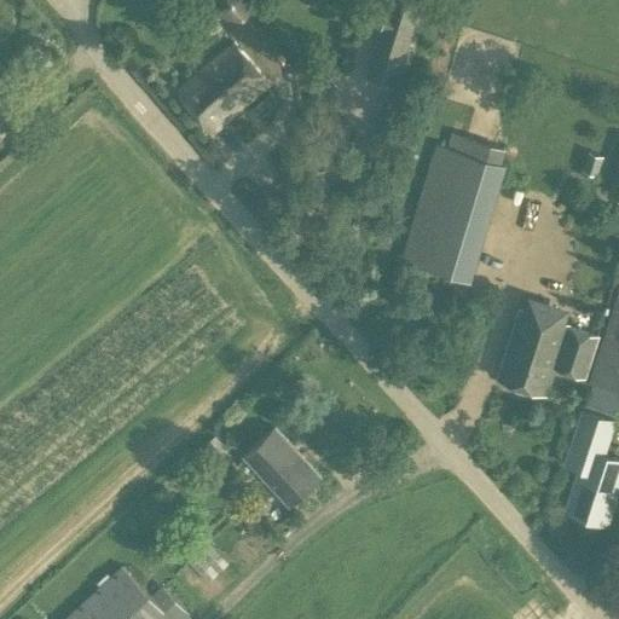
[(391,0),(375,50),(400,58),(418,0),(391,0)]
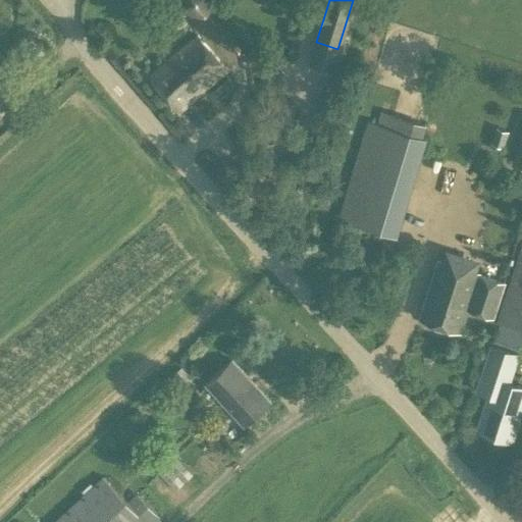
[(227,70),(196,34),(149,76),(179,111),(227,70)]
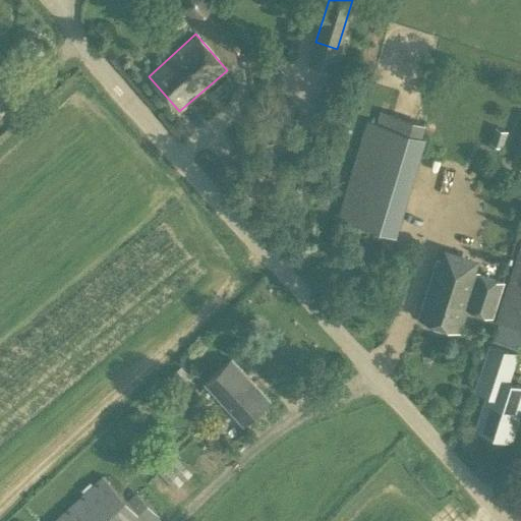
[(229,75),(211,91),(217,99),(232,85),(231,79),(229,75)]
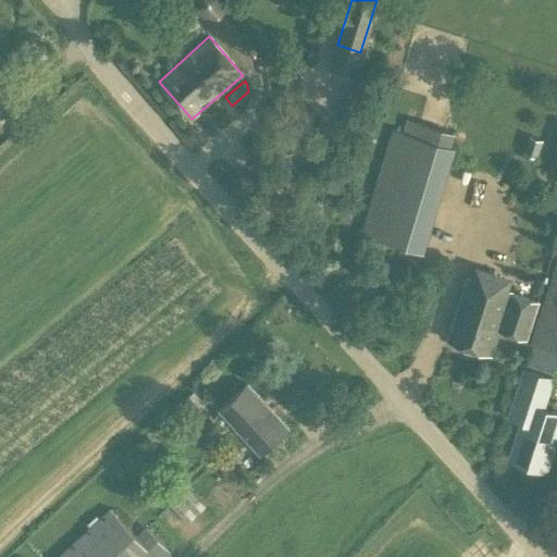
[(401,131),(393,127),(361,233),(424,252),(456,148),(450,147),(455,133),(406,116),(401,131)]
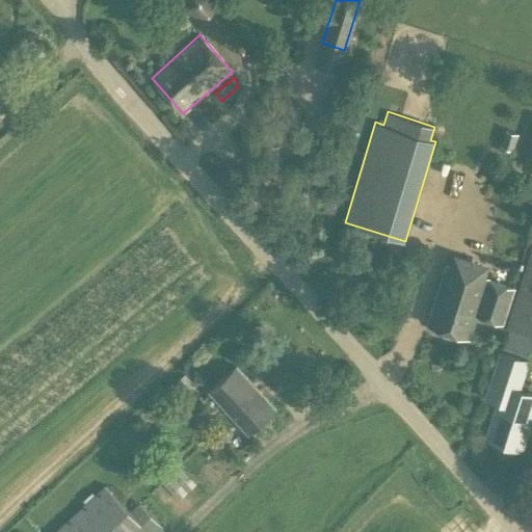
[(514,149),(520,131),(507,127),(502,144),(514,149)]
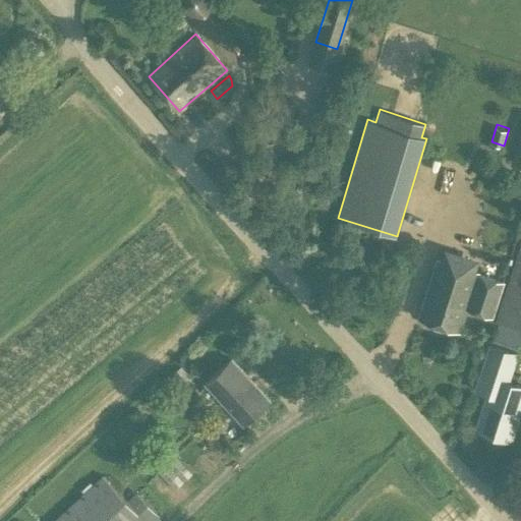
[(520,236),(495,337),(520,343),(520,236)]
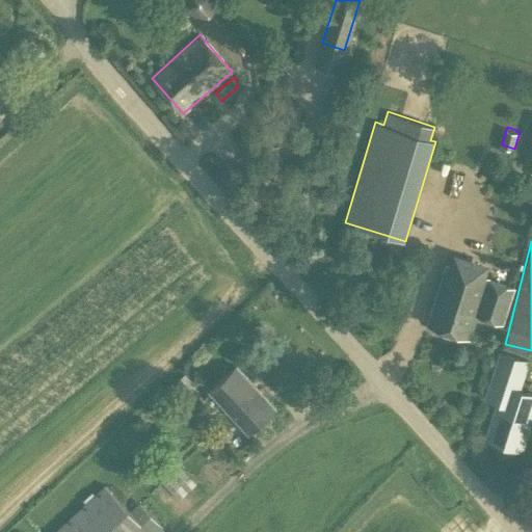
[(439,284),(425,323),(440,328),(443,333),(451,336),(456,334),(469,338),(477,313),(503,322),(514,288),(482,277),(487,263),(455,253),(451,266),(445,264),(439,284)]
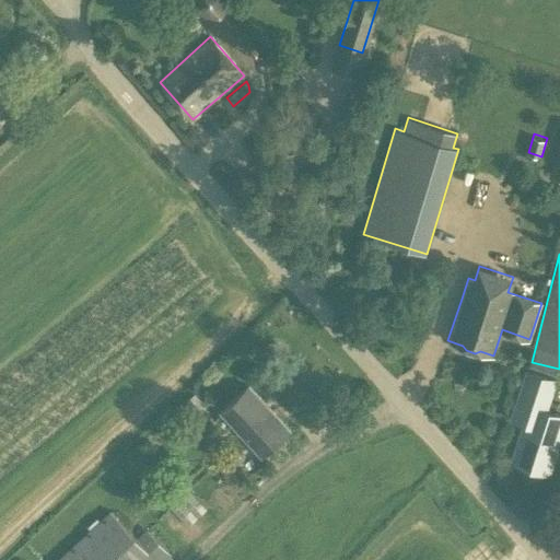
[(550,375),(527,368),(513,412),(526,417),(516,452),(550,461),(559,422),(559,404),(544,399),(550,375)]
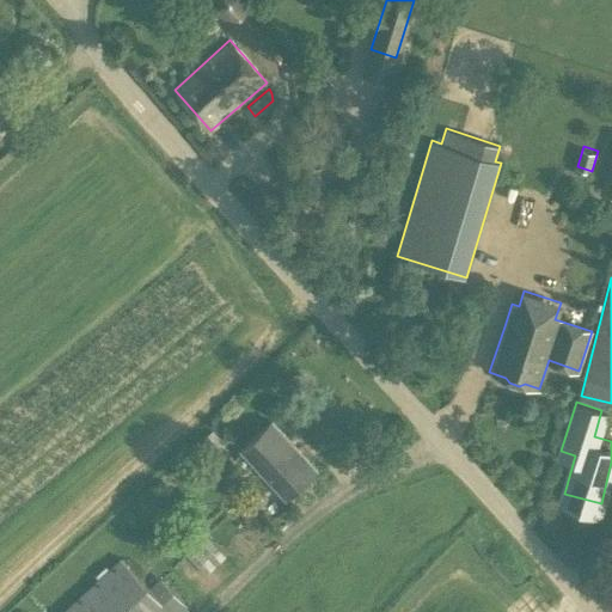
[(316,470),(273,422),(240,450),(285,499),(316,470)]
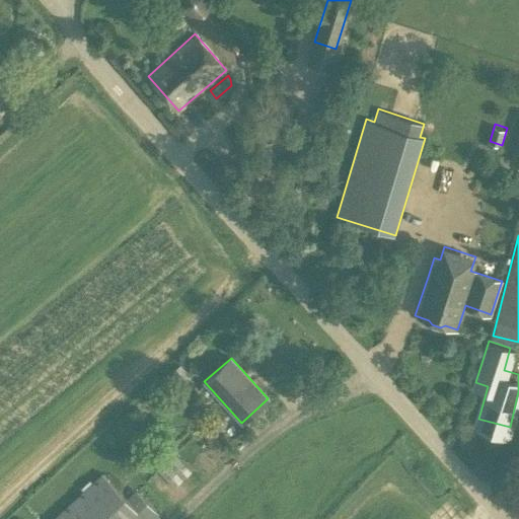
[(192,470),(175,453),(157,469),(174,488),(192,470)]
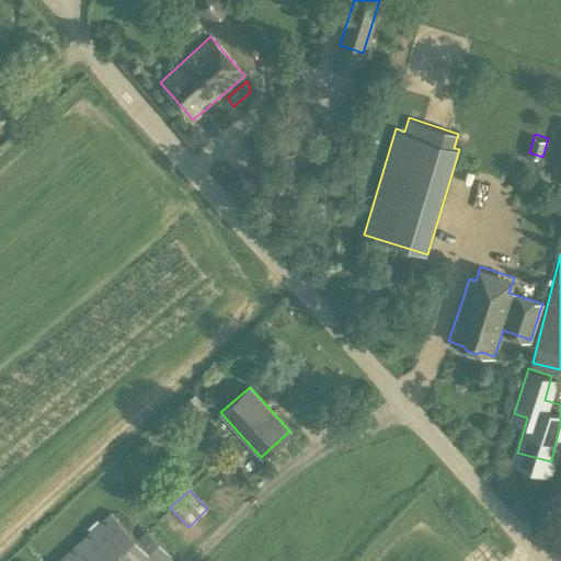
[(148,529),(137,539),(112,511),(110,512),(56,560),(164,560),(171,556),(148,529)]
